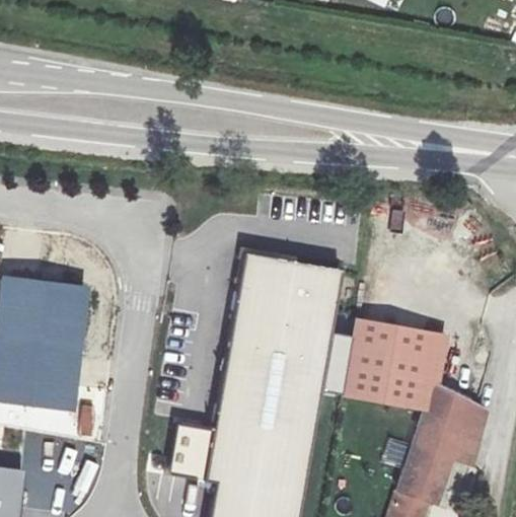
[(246,253),(216,428),(179,421),(169,476),(216,485),(210,516),(297,516),(342,270),(246,253)]
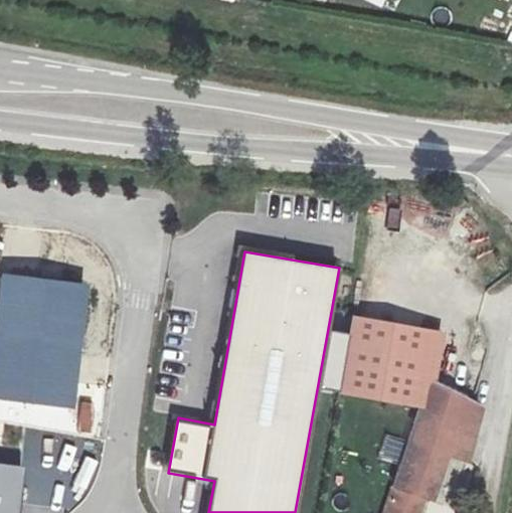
[(0,398),(76,408),(92,287),(6,276),(0,319),(0,398)]
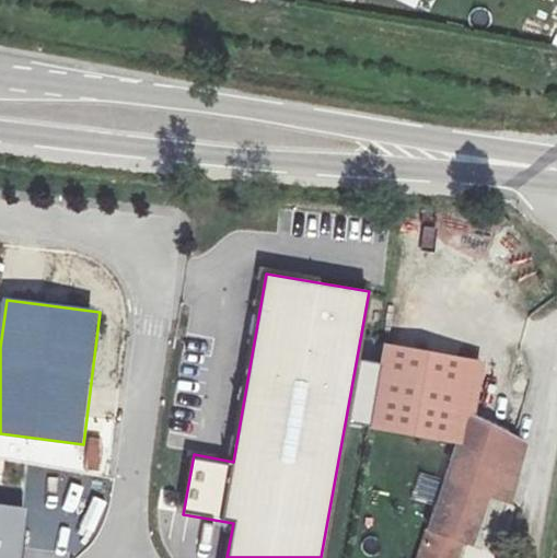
[(375,431),(461,445),(512,469),(523,438),(477,420),(486,367),(390,348),(375,431)]
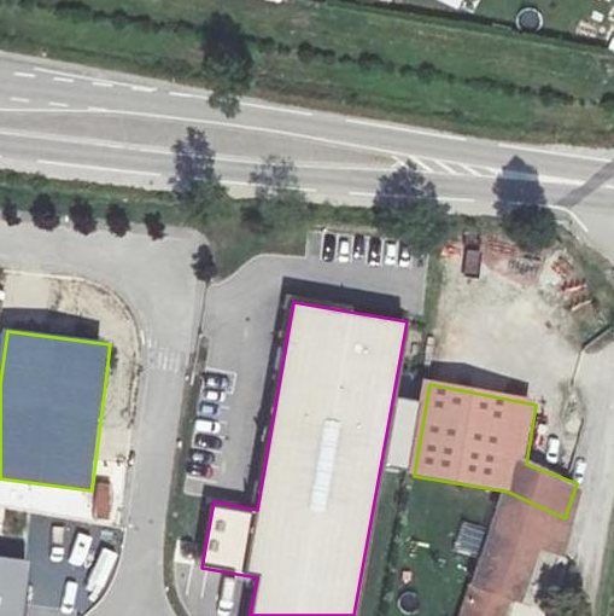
[(472,583),(510,598),(518,599),(537,539),(563,547),(573,522),(565,518),(508,492),(472,583)]
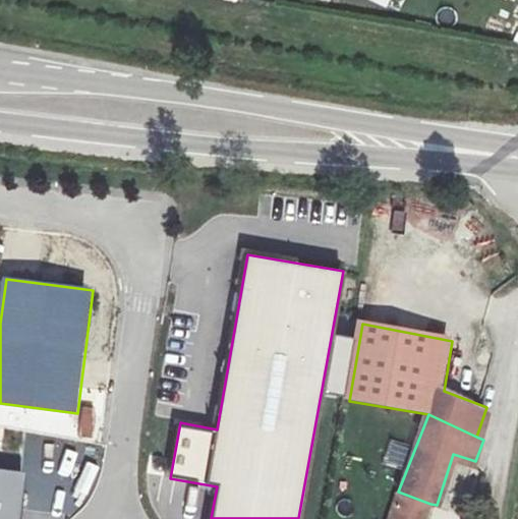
[(0,471),(0,518),(17,518),(24,475),(0,471)]
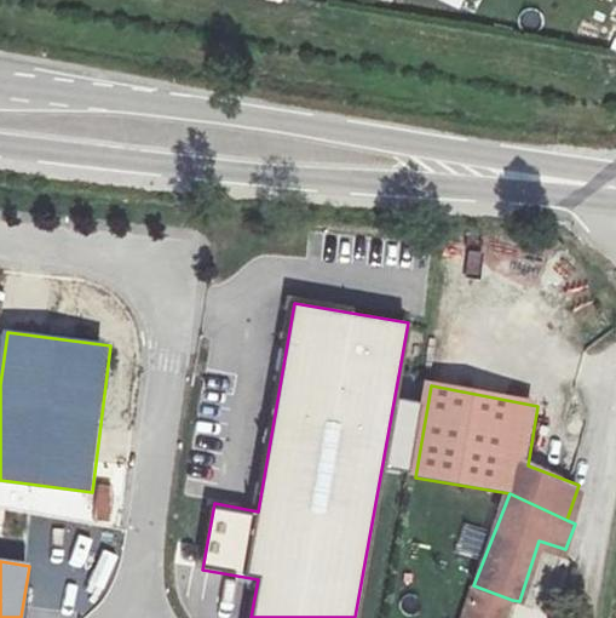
[(505,617),(512,600),(473,585),(462,617),(505,617)]
